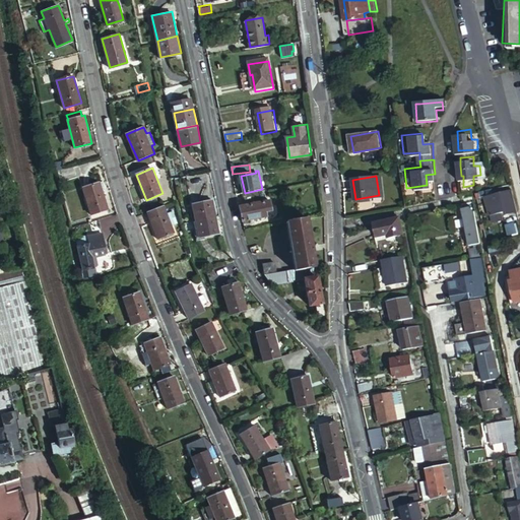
[(107,193),(103,181),(83,187),(91,214),(108,209),(103,194),(107,193)]
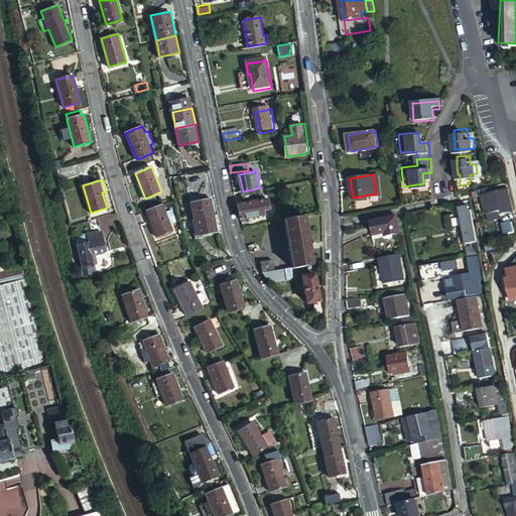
[(500,189),(498,183),(491,185),(478,188),(479,195),(483,194),(487,213),(502,209),(503,213),(513,211),(508,188),(500,189)]
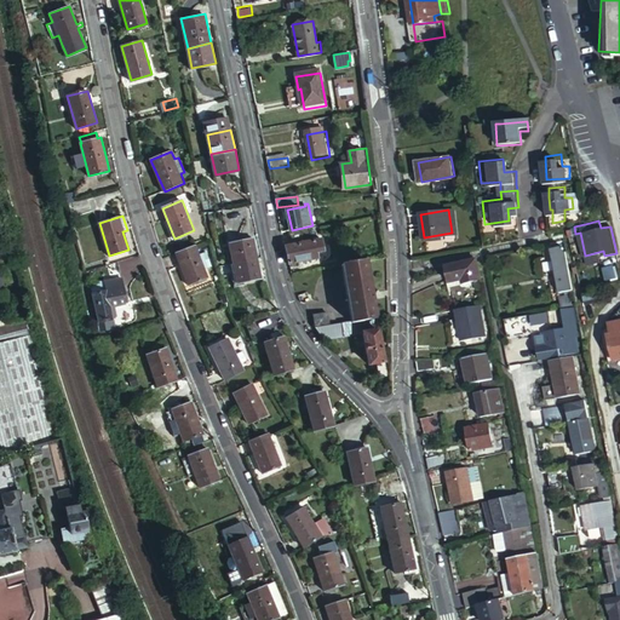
[(315,239),(313,225),(292,230),(294,244),(286,246),(290,264),(320,257),(319,251),(326,250),(323,237),(315,239)]
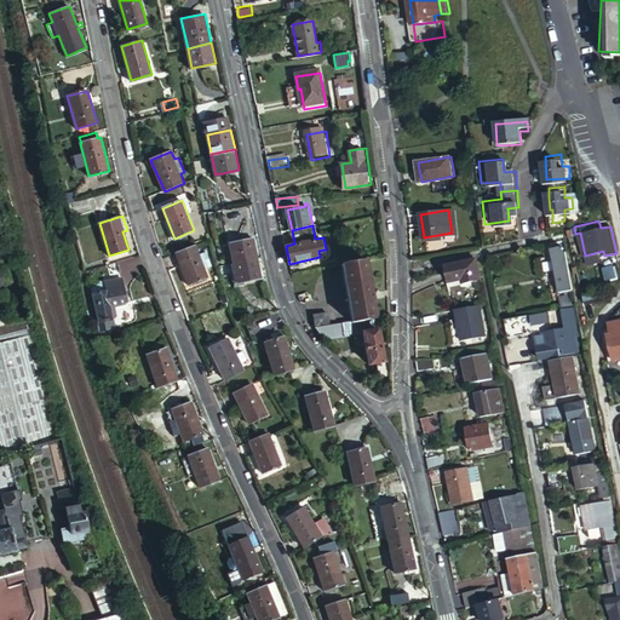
[(230,241),(235,262),(258,257),(253,237),(230,241)]
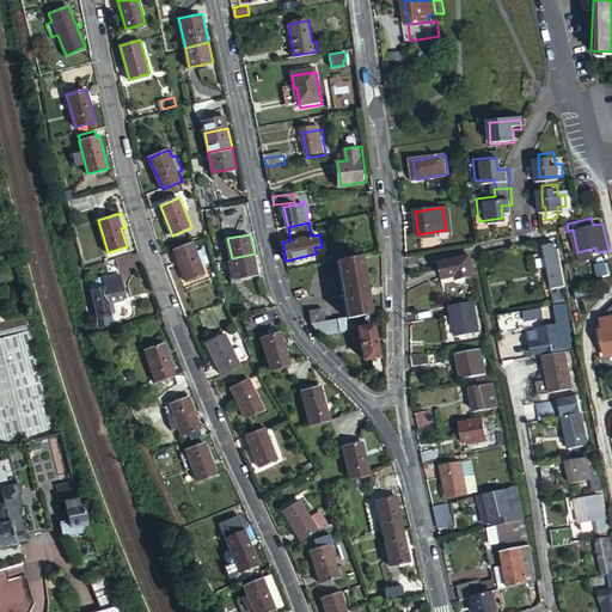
[(194,242),(175,250),(188,281),(207,274),(203,264),(210,262),(204,248),(197,250),(194,242)]
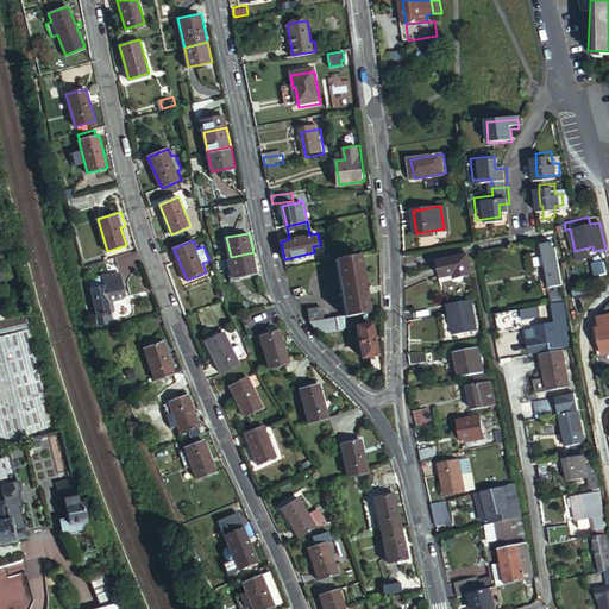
[(560,265),(557,245),(554,246),(553,240),(542,243),(550,274),(552,274),(554,284),(564,283),(562,270),(560,265)]
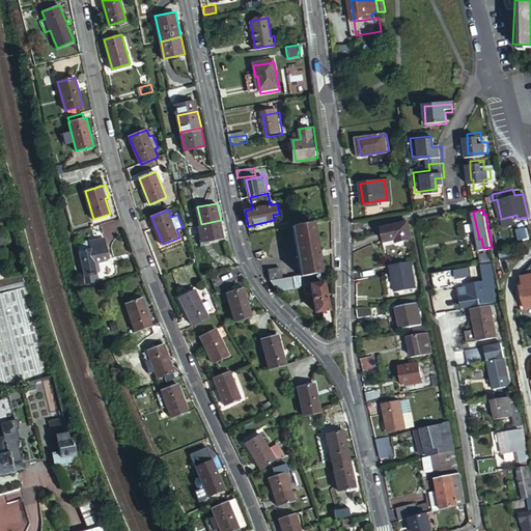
[(221,220),(201,224),(204,241),(224,236),(221,220)]
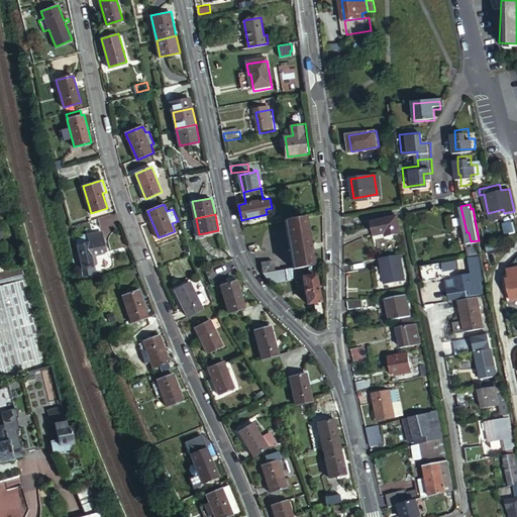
[(402,232),(399,216),(374,221),(377,234),(386,232),(387,235),(402,232)]
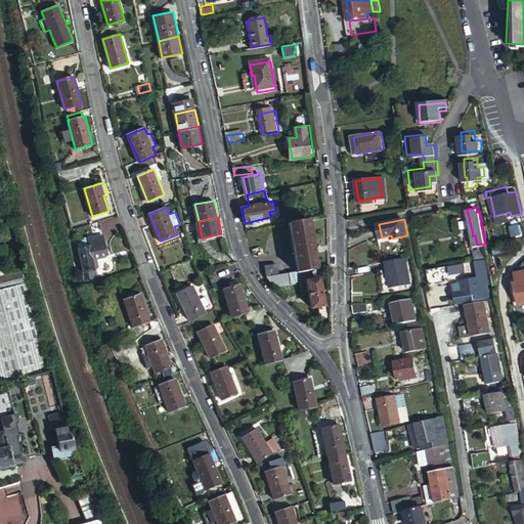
[(318,267),(310,220),(290,224),(298,271),(304,270),(318,267)]
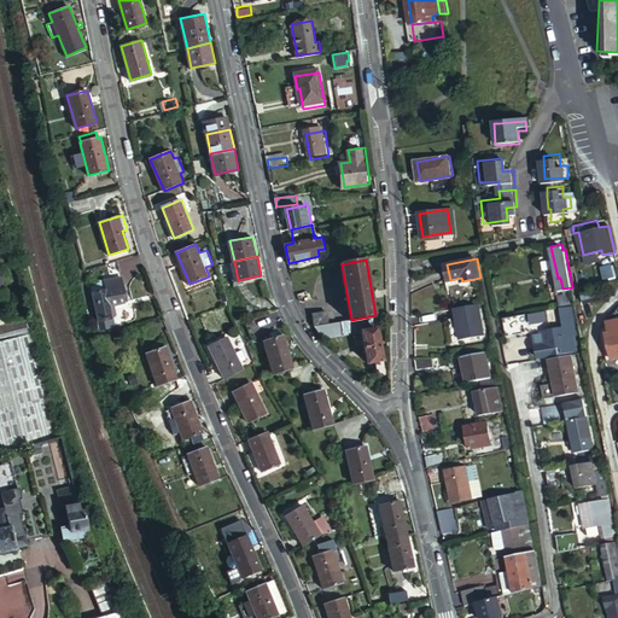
[(93,293),(98,321),(99,328),(100,331),(115,327),(112,315),(117,314),(115,303),(127,301),(122,278),(104,281),(105,291),(93,293)]
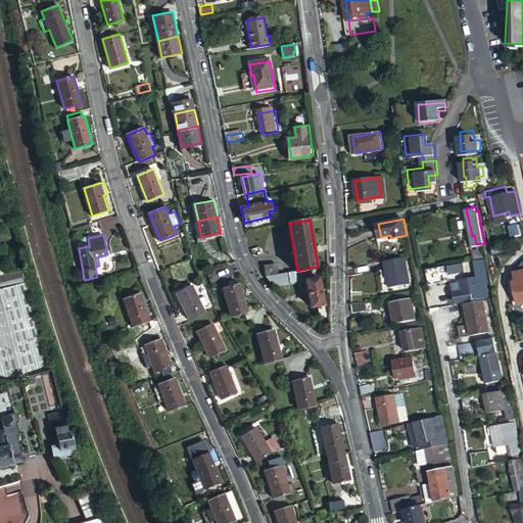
[(89,246),(88,238),(77,240),(79,248),(89,246)]
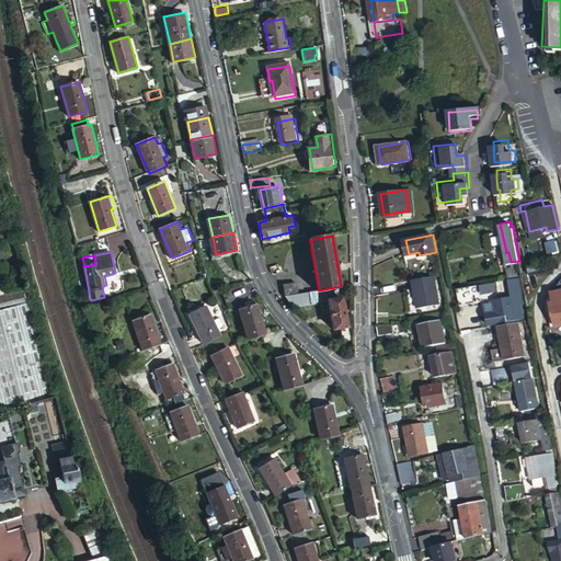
[(436,275),(414,279),(421,309),(443,305),(436,275)]
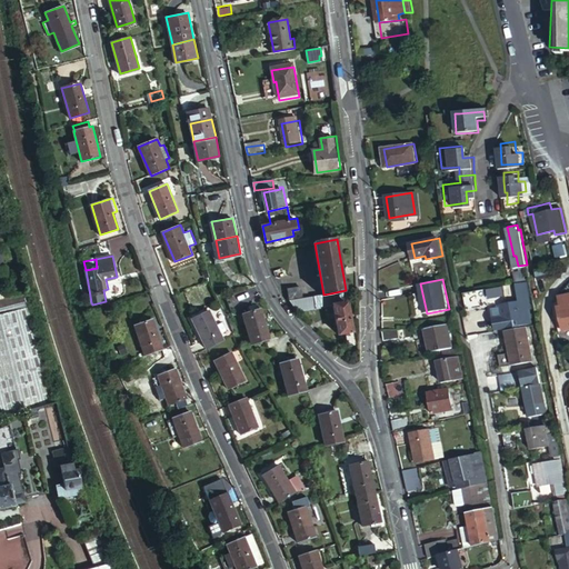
[(531,292),(529,281),(522,282),(525,295),(531,292)]
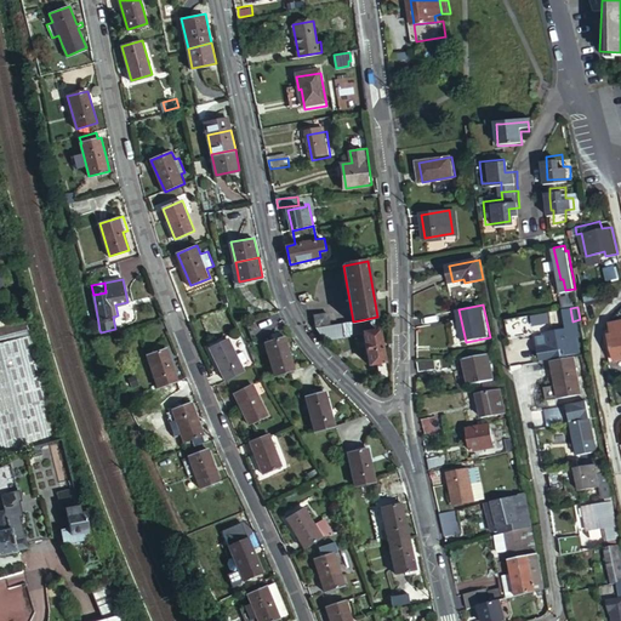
[(314,315),(317,328),(330,325),(328,313),(323,314),(314,315)]
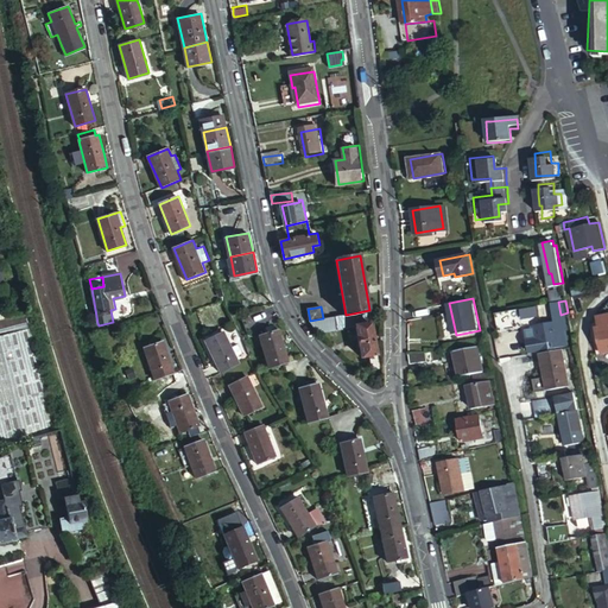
[(377,353),(369,310),(353,314),(346,315),(323,318),(310,321),(311,323),(312,324),(315,327),(316,329),(318,331),(358,324),(363,355),(371,354),(373,368),(382,366),(382,362),(382,353),(382,352),(377,353)]
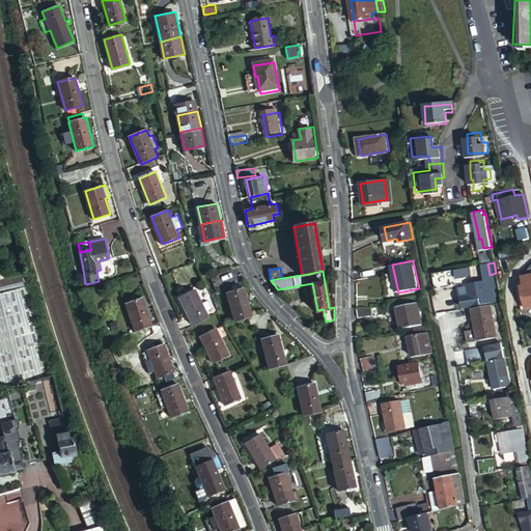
[(524,285),(522,286),(527,308),(530,306),(530,274),(522,276),(524,285)]
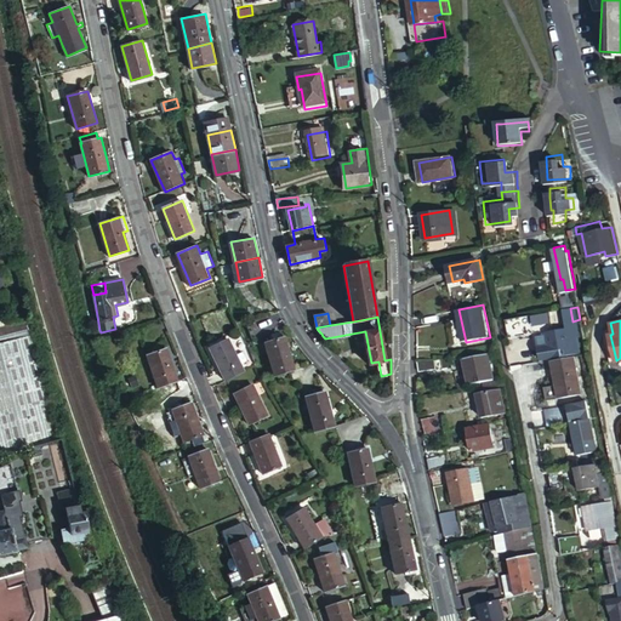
[(569,331),(569,326),(551,330),(551,332),(553,343),(542,346),(546,358),(584,349),(579,329),(569,331)]
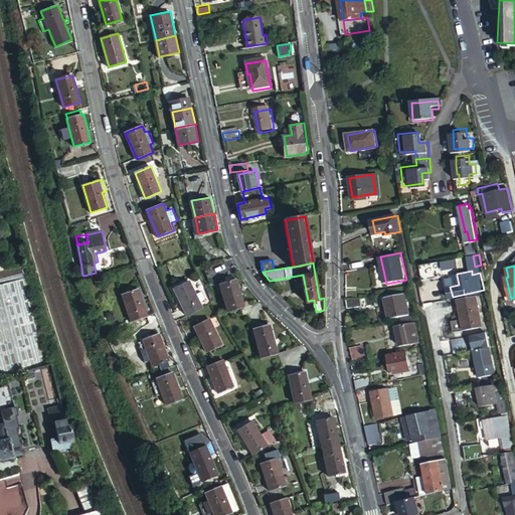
[(0,375),(2,375),(48,361),(23,275),(0,281),(0,375)]
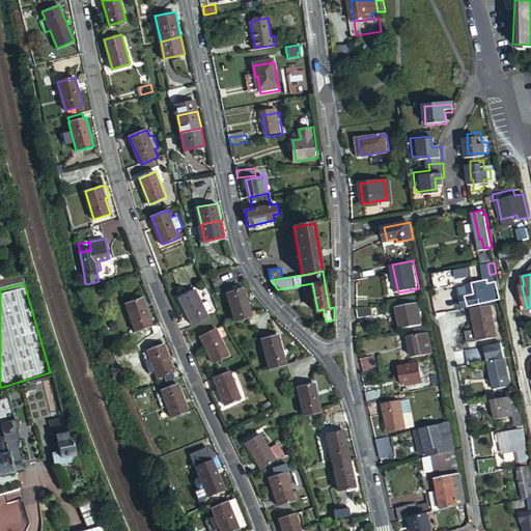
[(473,294),(471,284),(463,286),(464,296),(473,294)]
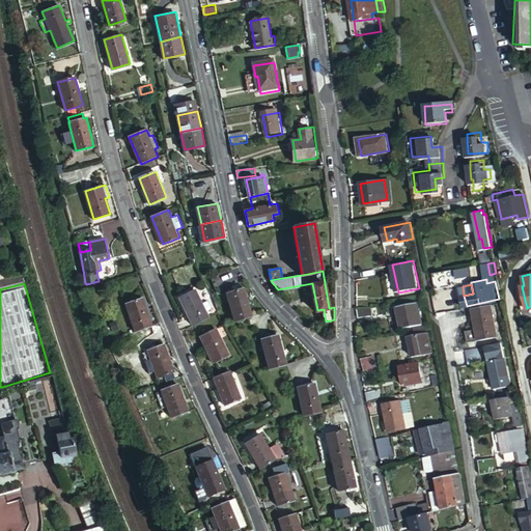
[(240,322),(256,314),(244,287),(228,296),(240,322)]
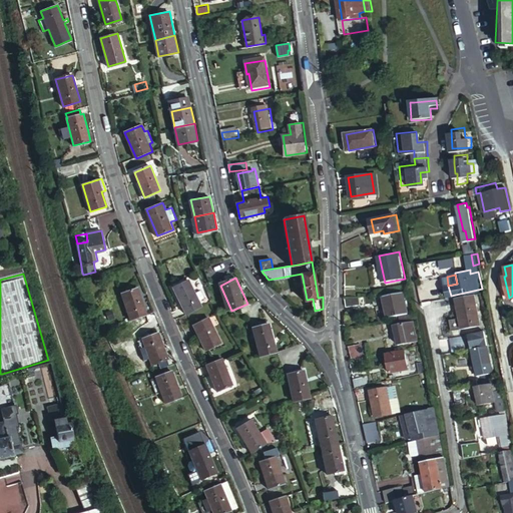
[(176,286),(188,315),(203,309),(200,302),(206,300),(203,292),(197,294),(192,280),(176,286)]
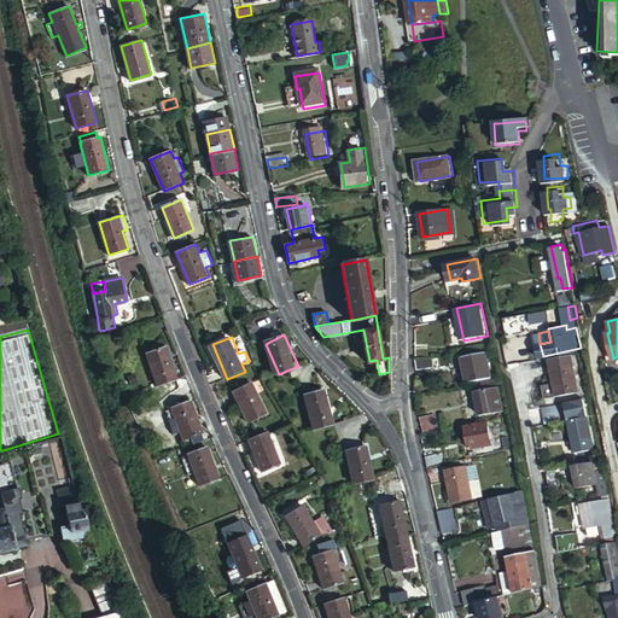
[(541,350),(538,342),(524,344),(525,353),(541,350)]
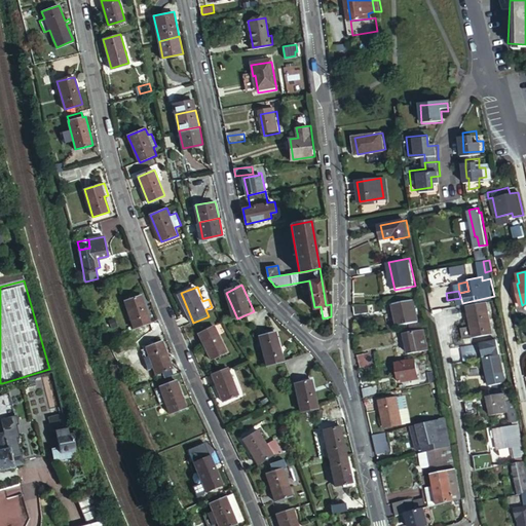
[(134,328),(151,323),(141,295),(124,301),(134,328)]
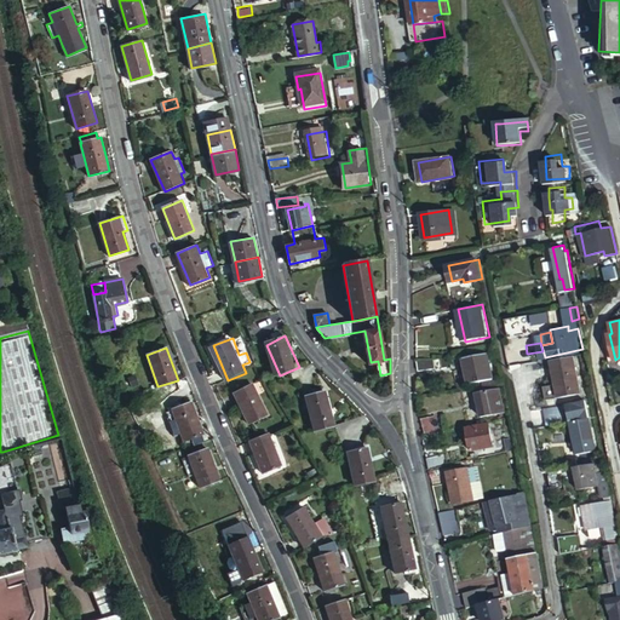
[(497,373),(492,351),(470,356),(475,378),(497,373)]
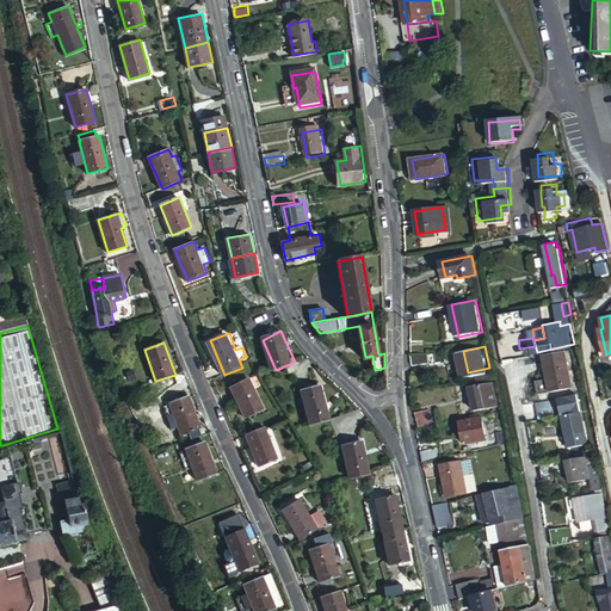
[(574,386),(567,350),(548,353),(555,390),(574,386)]
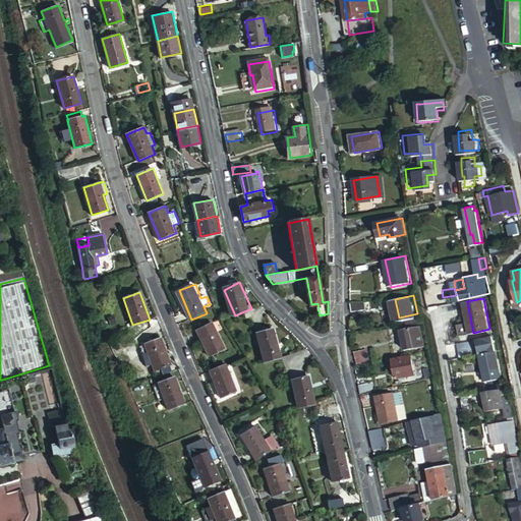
[(365,300),(351,303),(351,306),(353,311),(367,308),(365,300)]
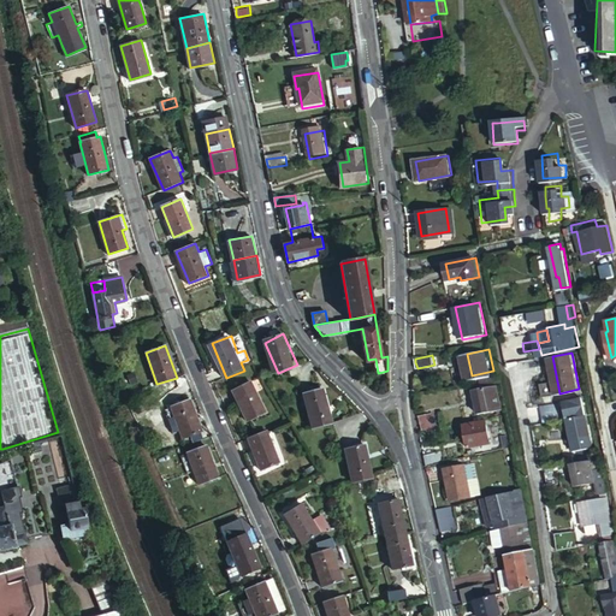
[(503,404),(497,377),(485,379),(486,389),(477,390),(481,413),(493,410),(492,408),(501,406),(503,404)]
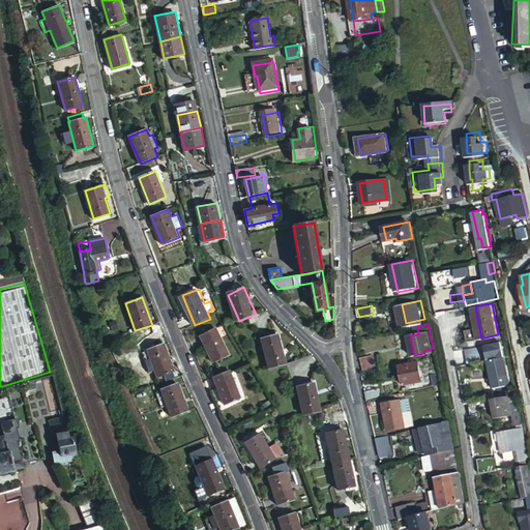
[(230,354),(216,328),(201,335),(213,361),(230,354)]
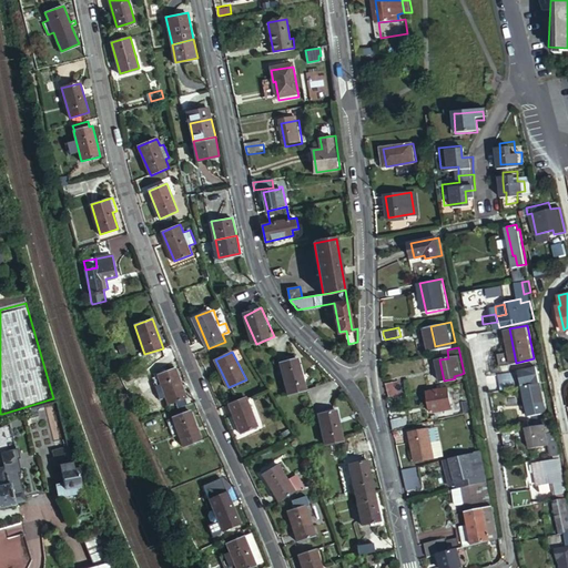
[(287,395),(306,389),(298,358),(280,362),(287,395)]
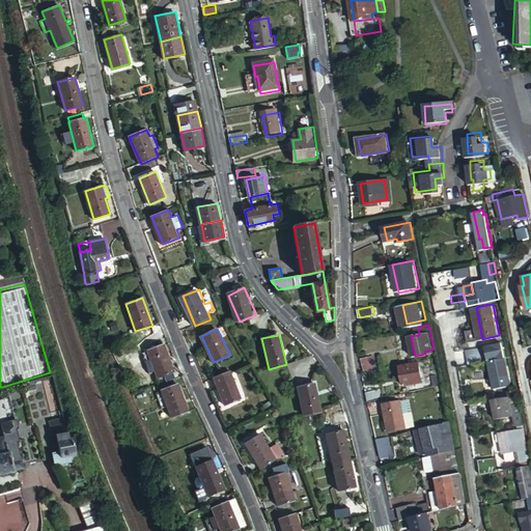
[(503,342),(486,345),(493,374),(490,375),(491,381),(494,381),(496,388),(512,385),(503,342)]
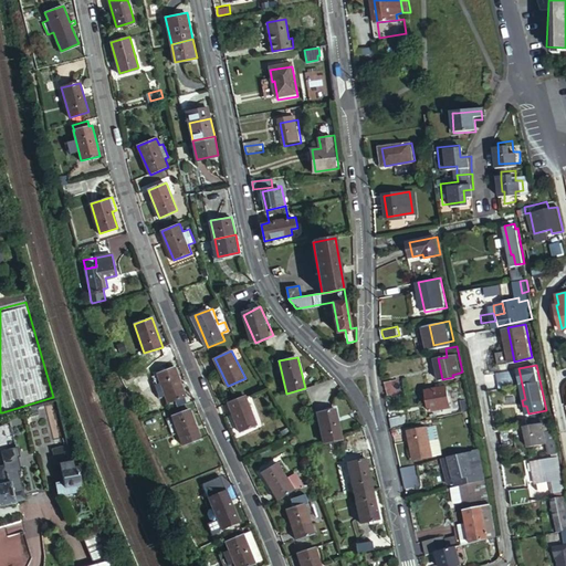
[(182,388),(181,384),(175,367),(157,374),(157,375),(150,377),(159,400),(166,397),(168,404),(186,397),(182,388)]
